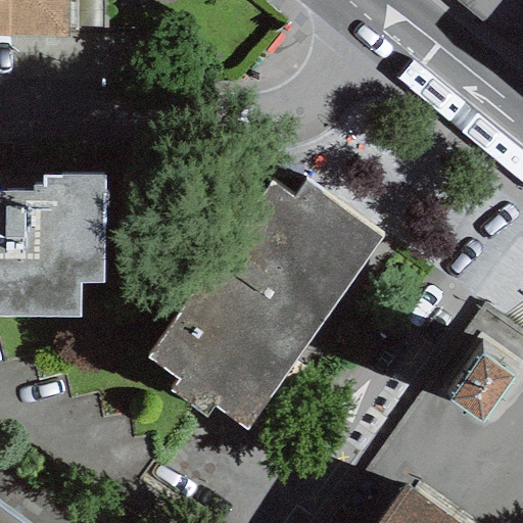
[(0,0),(0,31),(65,31),(64,0),(0,0)]
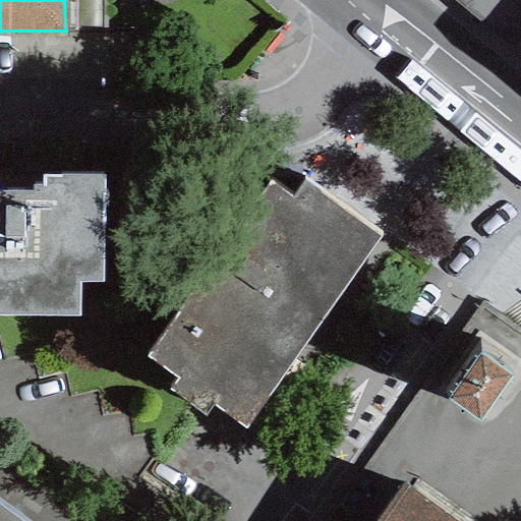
[(520,0),(447,0),(506,53),(520,35),(520,0)]
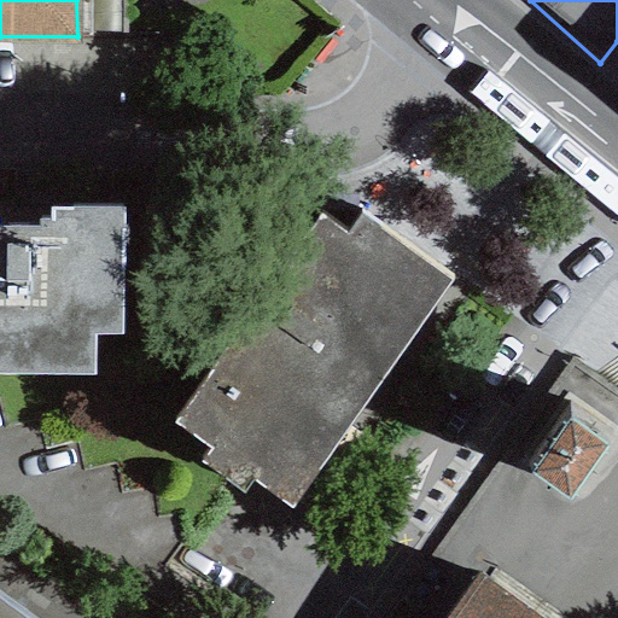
[(0,375),(94,377),(94,334),(122,334),(123,208),(52,207),(52,216),(41,216),(41,225),(0,223),(0,375)]
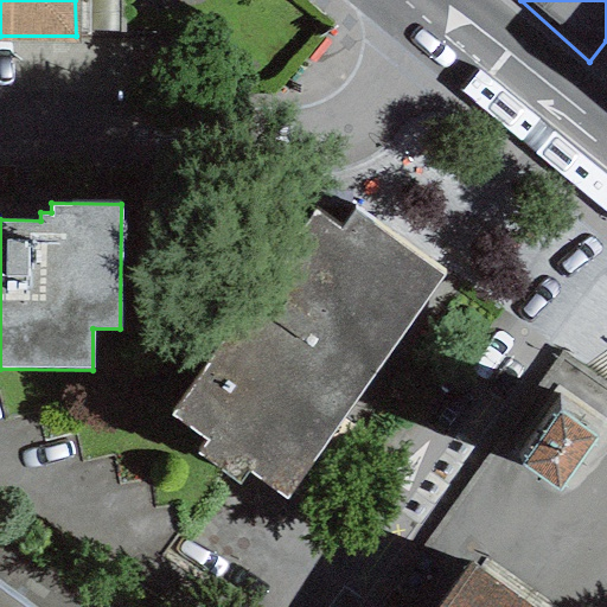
[(340,228),(315,209),(170,414),(209,441),(198,454),(238,484),(247,472),(283,498),(443,273),(353,209),(340,228)]
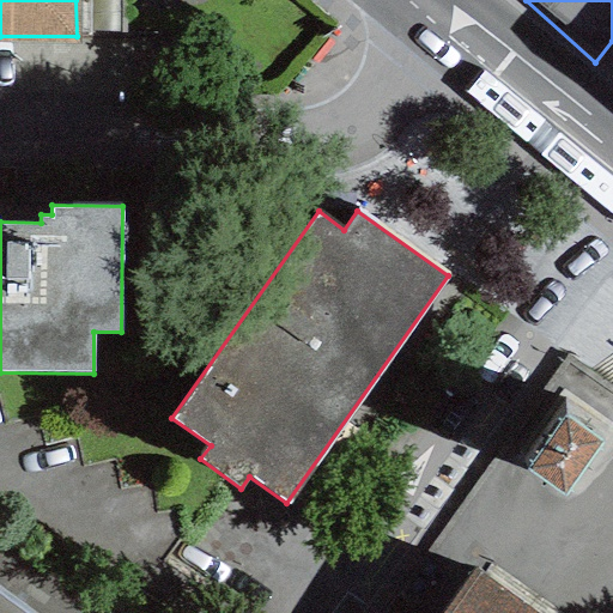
[(600,407),(562,383),(528,437),(566,461),(600,407)]
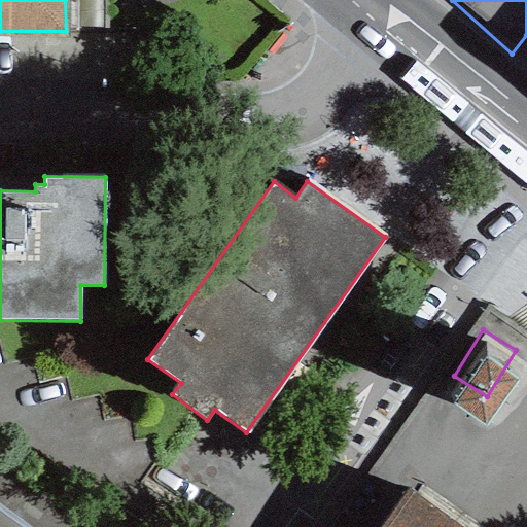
[(477,526),(407,478),(371,526),(477,526)]
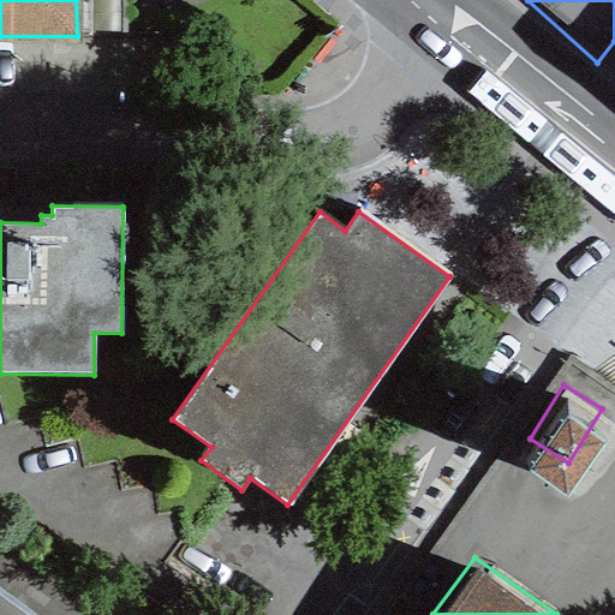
[(49,614),(0,580),(0,614),(49,614)]
